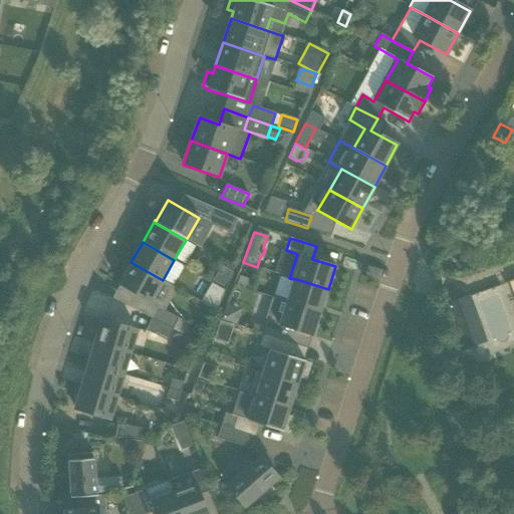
[(164,280),(163,280),(131,262),(131,264),(119,285),(151,303),(164,280)]
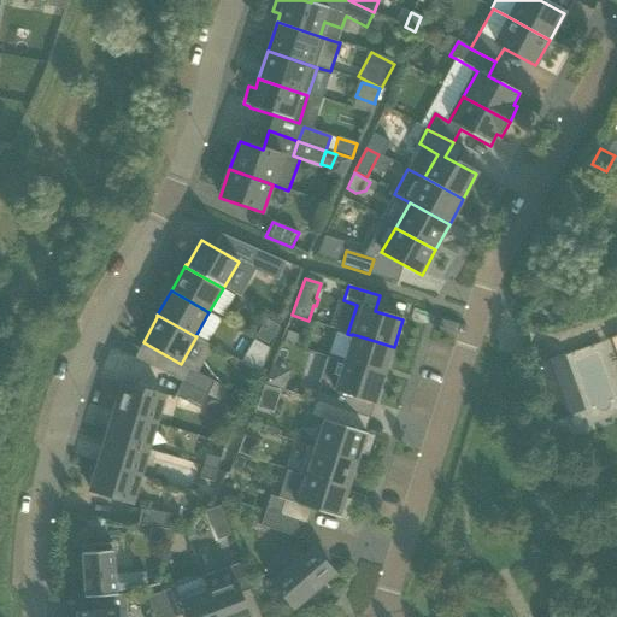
[(262,323),(254,336),(266,344),(275,330),(272,329),(262,323)]
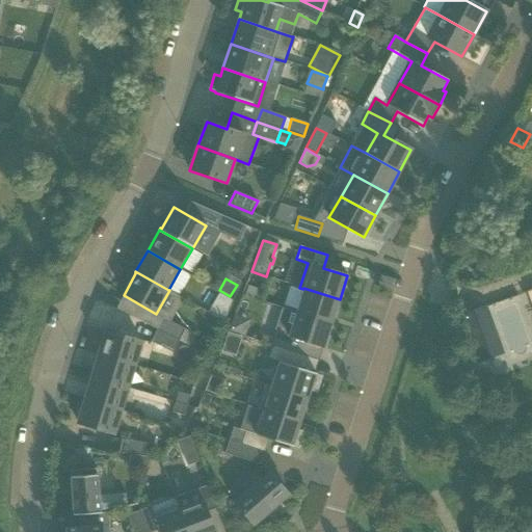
[(244,296),(258,300),(261,290),(247,286),(244,296)]
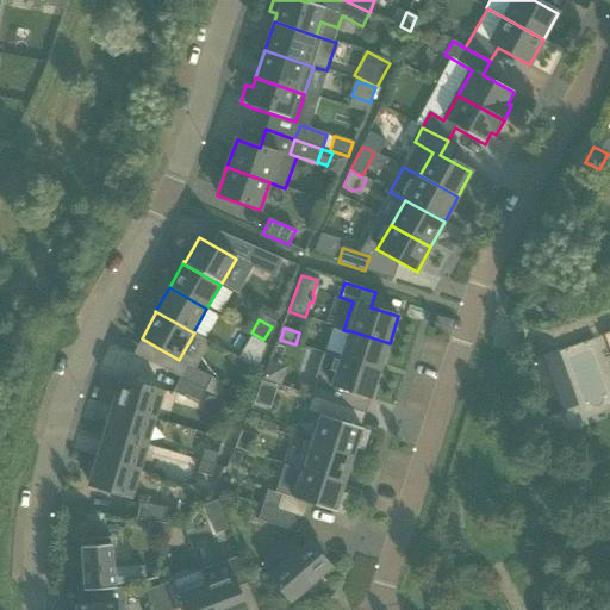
[(340,358),(340,359),(380,372),(390,343),(348,330),(348,331),(340,358)]
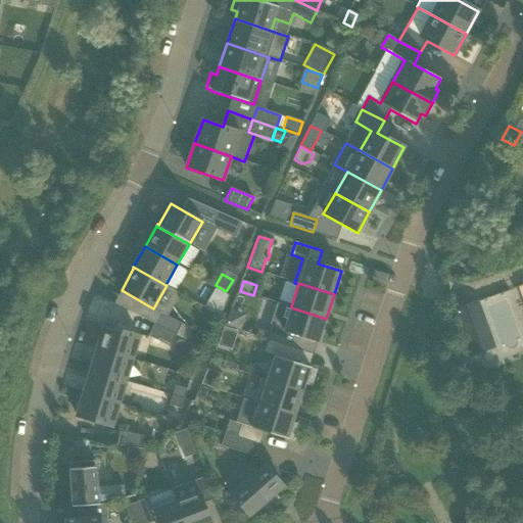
[(222,311),(223,307),(228,296),(216,289),(207,302),(222,311)]
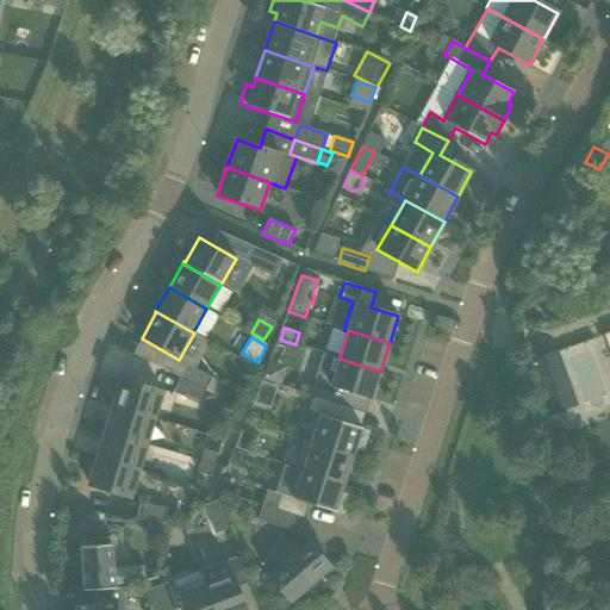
[(315,391),(312,397),(340,405),(346,408),(354,410),(359,396),(369,399),(372,399),(380,372),(340,359),(340,358),(324,353),(316,381),(317,381),(315,391)]
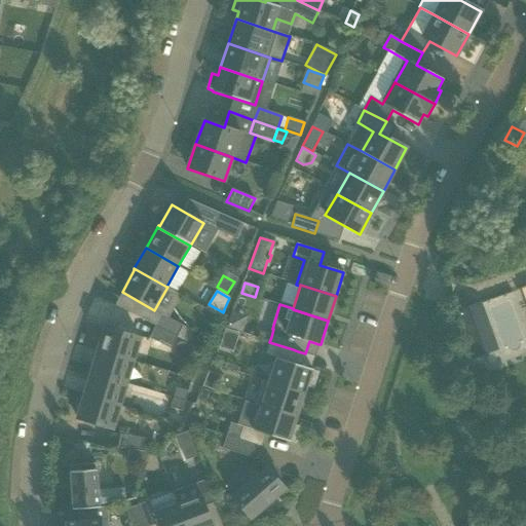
[(230,310),(219,346),(233,350),(245,314),(230,310)]
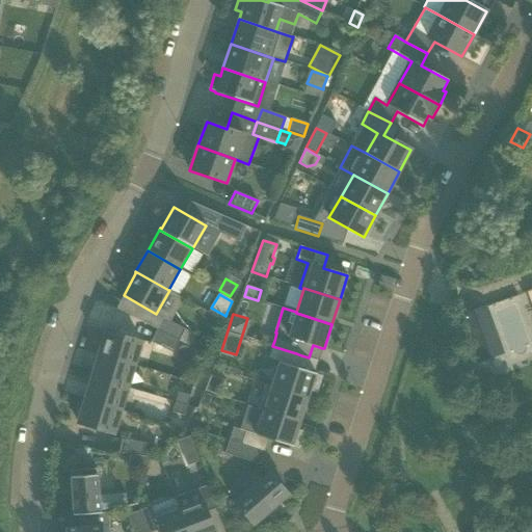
[(157,330),(179,341),(185,329),(163,318),(157,330)]
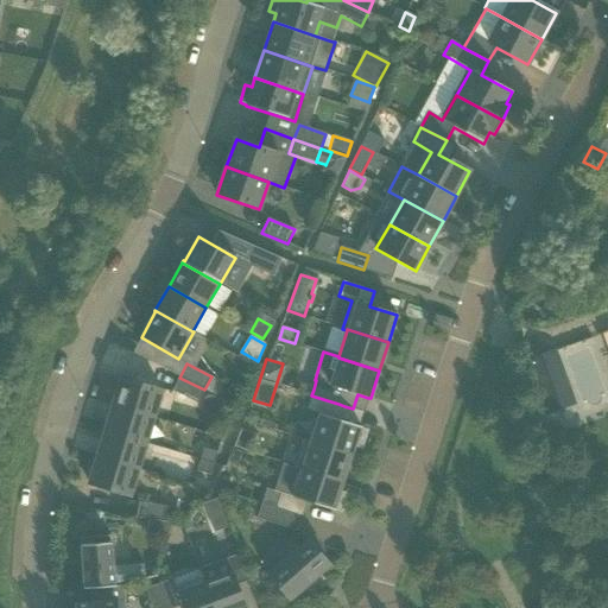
[(198,404),(204,390),(179,378),(172,391),(198,404)]
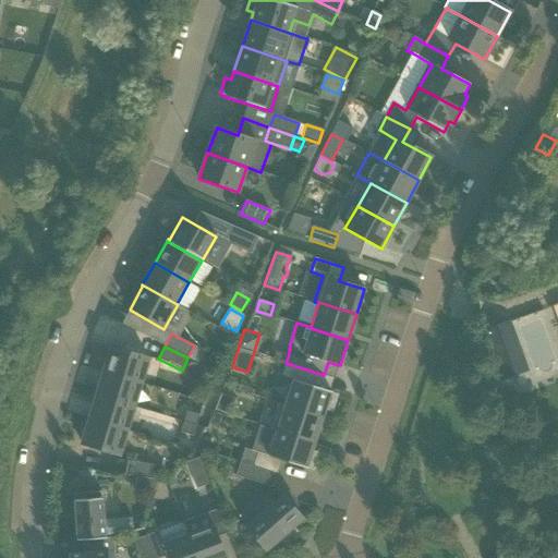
[(104,372),(141,383),(148,359),(111,348),(104,372)]
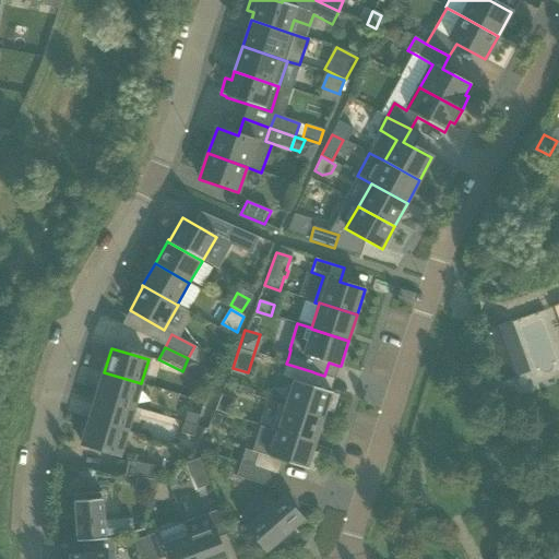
[(286,364),(288,356),(276,353),(274,359),(286,364)]
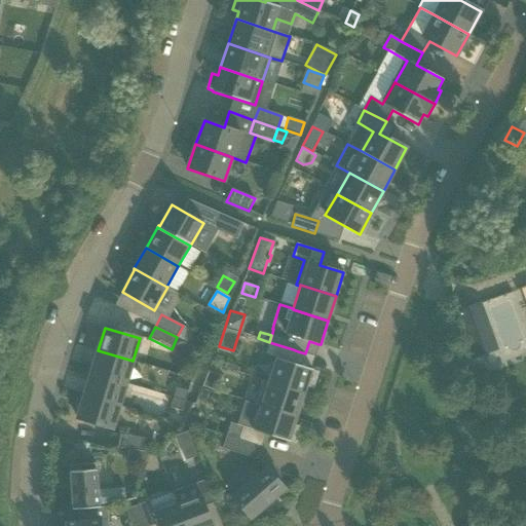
[(269,342),(265,354),(276,359),(268,381),(268,382),(304,393),(307,385),(312,387),(317,373),(312,371),(312,370),(311,369),(294,364),(298,351),(293,349),(269,342)]
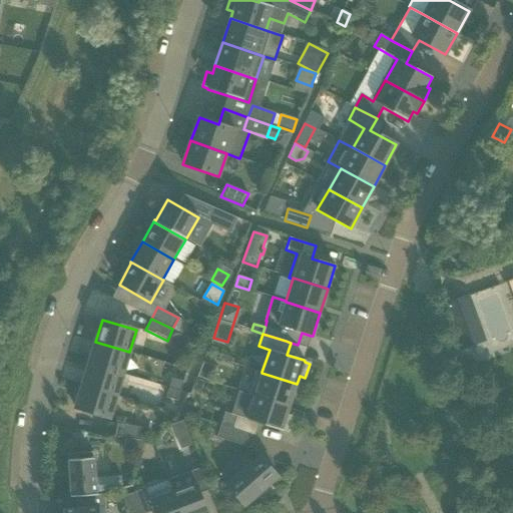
[(123,374),(129,352),(95,342),(88,364),(123,374)]
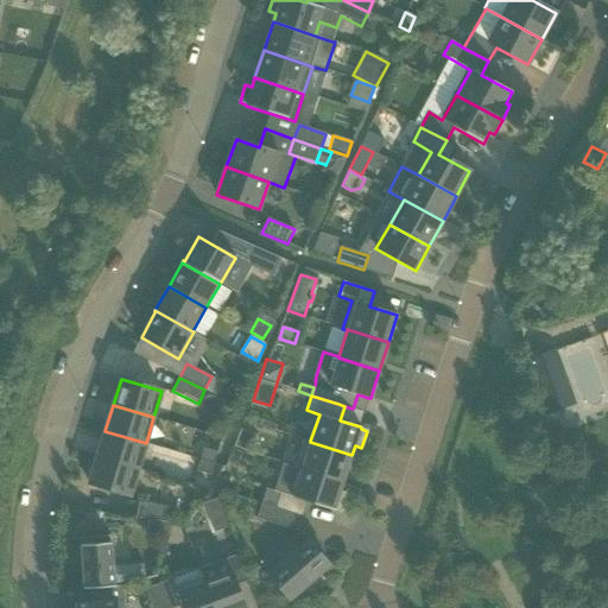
[(240,430),(234,447),(248,451),(254,435),(240,430)]
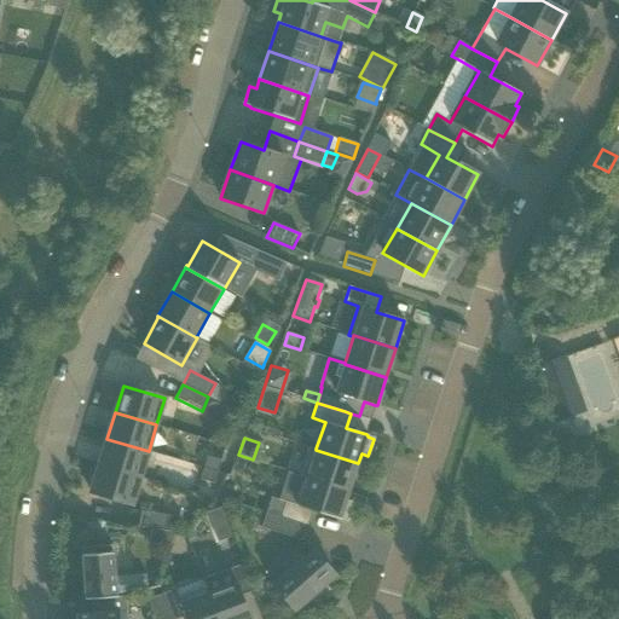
[(106,439),(99,466),(140,479),(149,451),(106,439)]
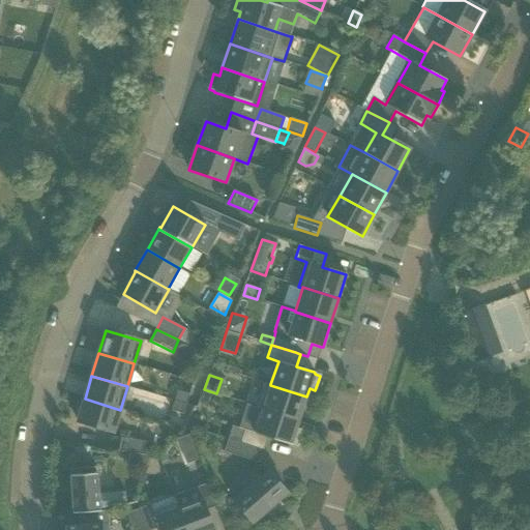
[(257,406),(257,408),(263,410),(263,409),(299,421),(306,396),(270,385),(270,384),(265,382),(264,383),(257,406)]
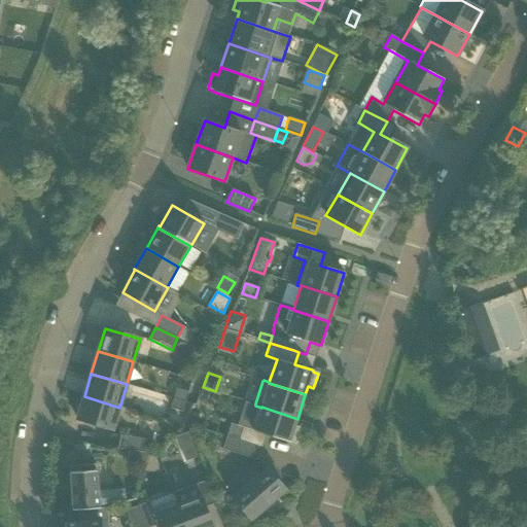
[(174,398),(185,402),(188,392),(177,389),(174,398)]
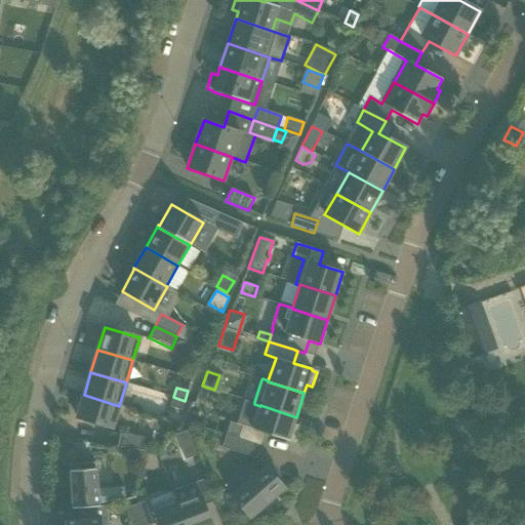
[(112,429),(119,406),(84,395),(77,418),(112,429)]
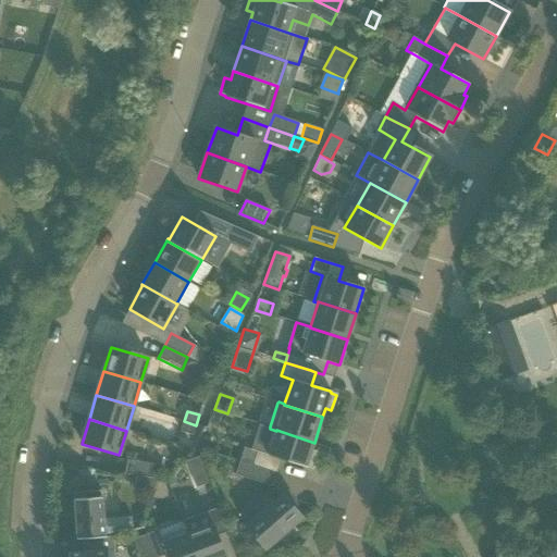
[(196,425),(184,421),(181,432),(193,435),(196,425)]
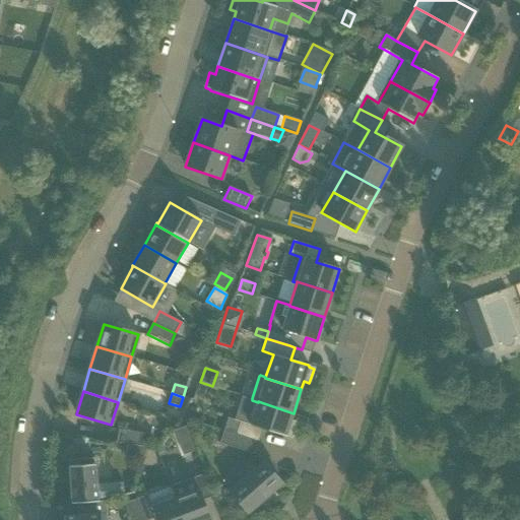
[(228,417),(223,431),(236,435),(258,442),(263,430),(285,437),(286,436),(291,438),(297,423),(290,420),(294,413),(258,401),(258,402),(252,400),(242,397),(235,419),(228,417)]
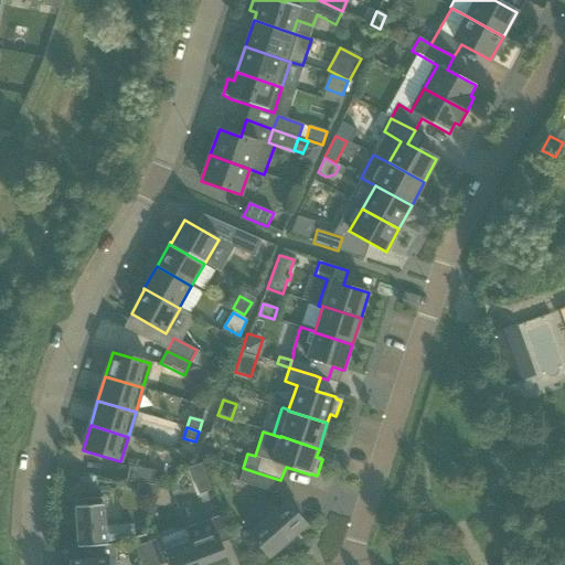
[(189,468),(193,478),(205,473),(201,464),(189,468)]
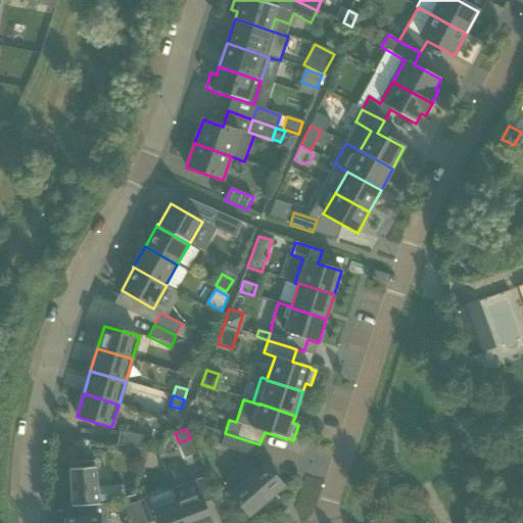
[(117,443),(140,446),(141,433),(119,431),(117,443)]
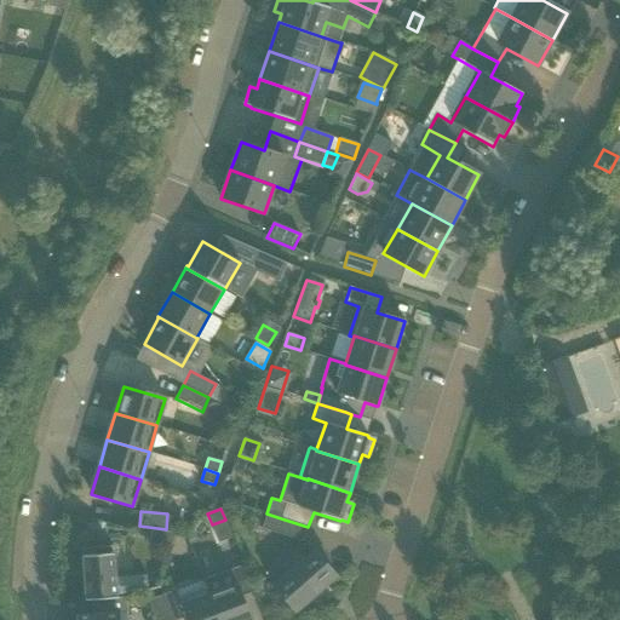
[(267,514),(262,528),(304,541),(308,527),(281,518),(267,514)]
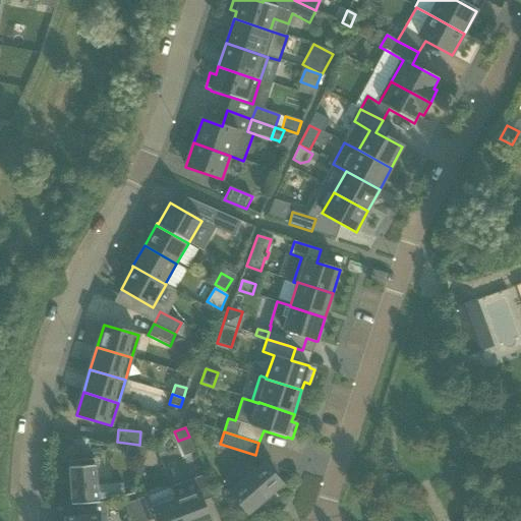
[(84,438),(71,439),(72,449),(85,448),(84,438)]
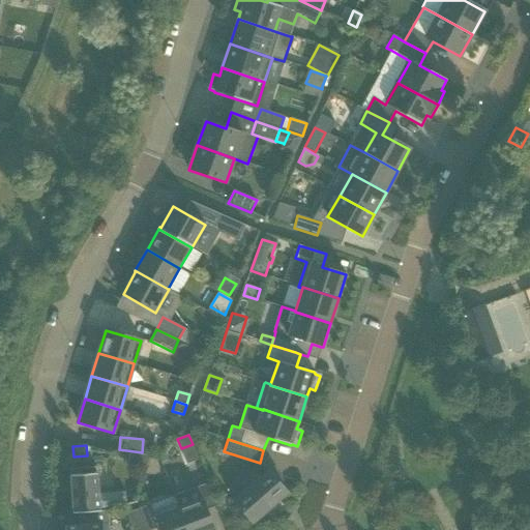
[(172,488),(192,483),(186,463),(168,467),(172,488)]
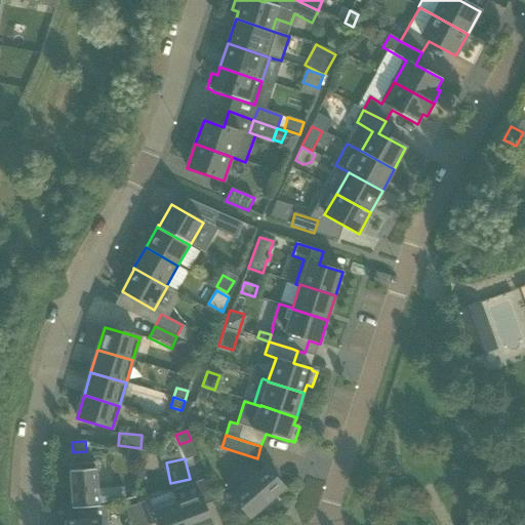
[(95,462),(70,465),(73,509),(78,509),(98,507),(107,506),(124,500),(123,487),(97,489),(95,462)]
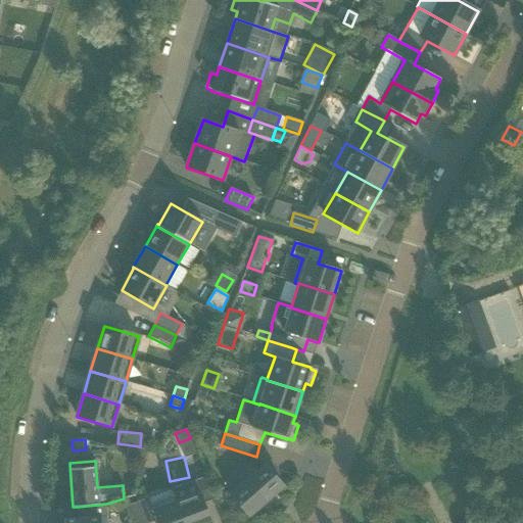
[(266,466),(231,495),(249,516),(283,486),(266,466)]
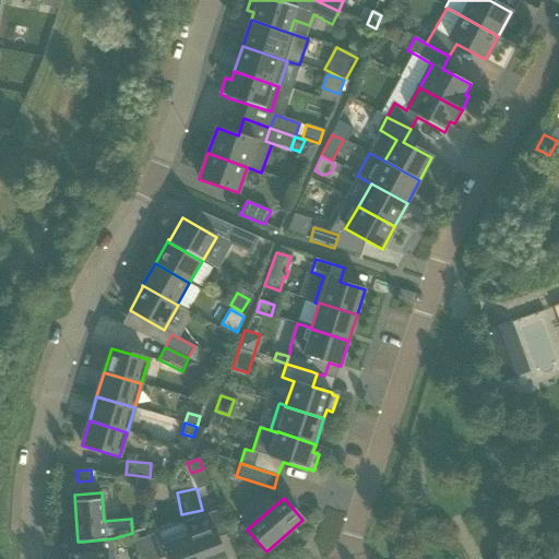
[(209,513),(183,523),(188,535),(197,558),(226,558),(218,538),(229,534),(221,509),(209,513)]
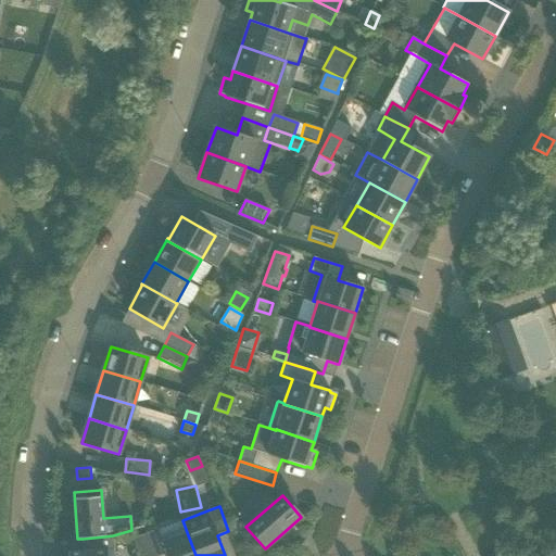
[(158,529),(146,534),(153,555),(161,555),(166,554),(166,555),(196,555),(187,532),(182,520),(158,529)]
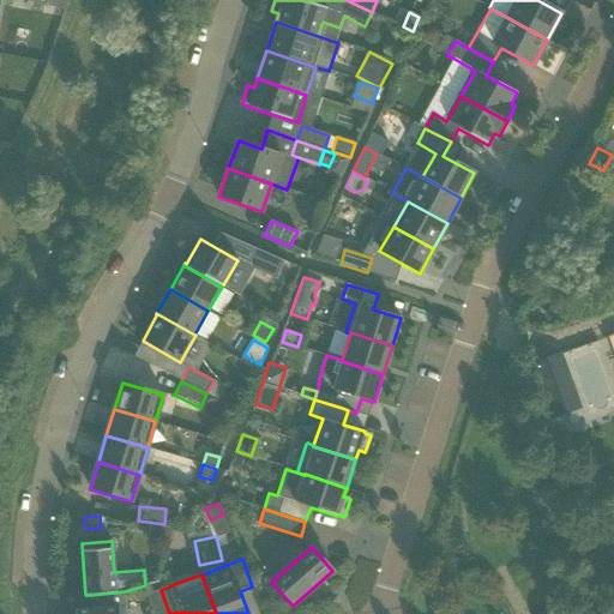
[(169,613),(161,590),(146,595),(154,613),(169,613)]
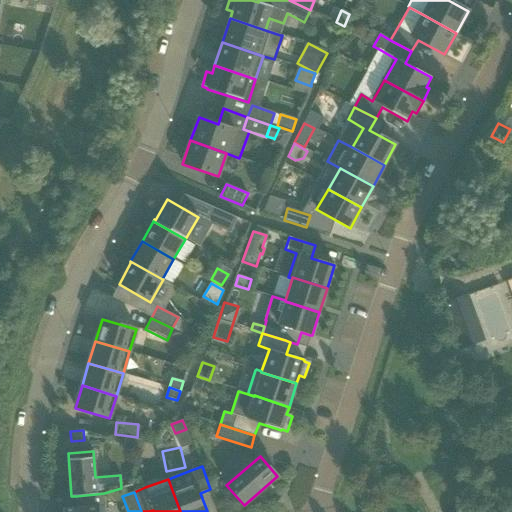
[(96,494),(76,496),(77,508),(105,506),(104,493),(96,494)]
